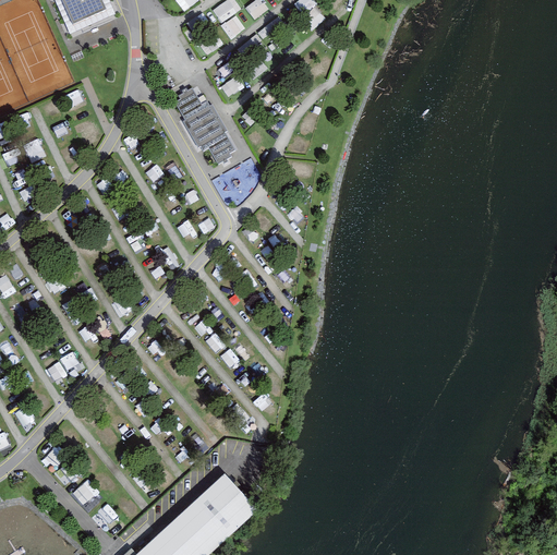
[(114,13),(108,0),(53,0),(69,33),(114,13)]
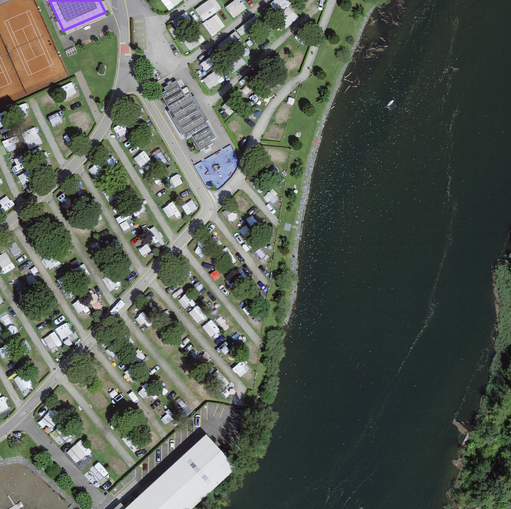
[(204,0),(196,5),(203,18),(223,6),(219,0),(204,0)]
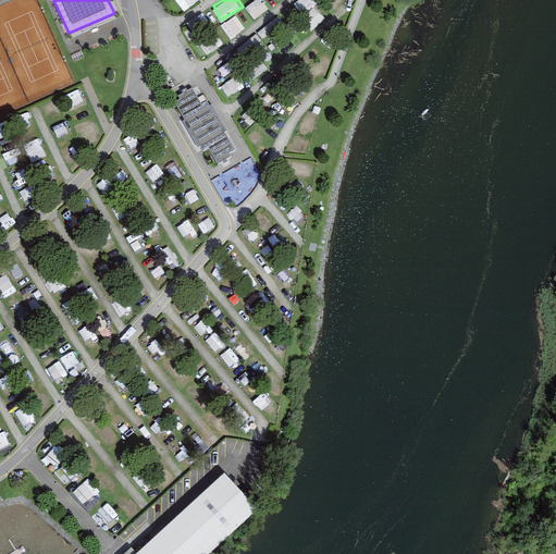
[(252,0),(247,3),(254,16),(269,8),(264,0),(252,0)]
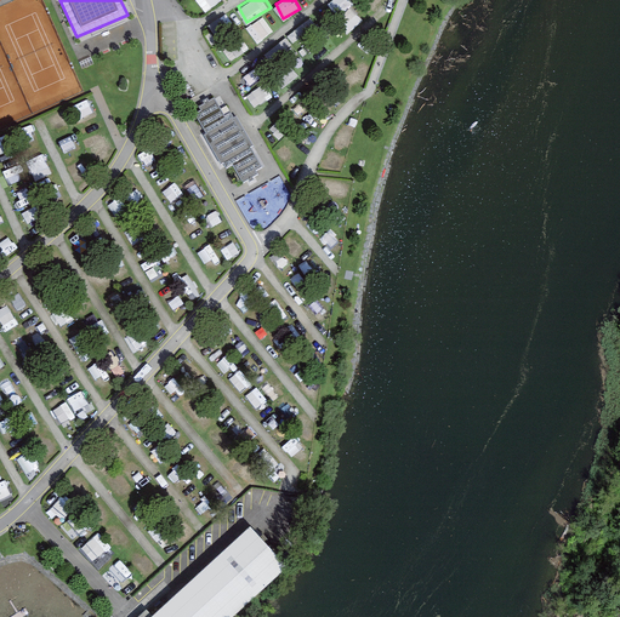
[(362,17),(350,0),(331,0),(348,26),(362,17)]
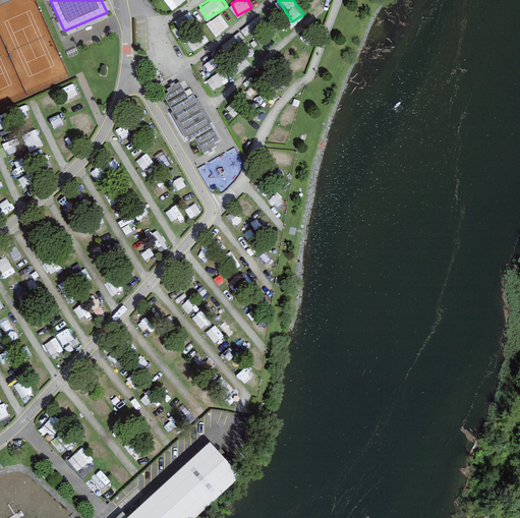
[(232,8),(224,14),(231,23),(239,18),(232,8)]
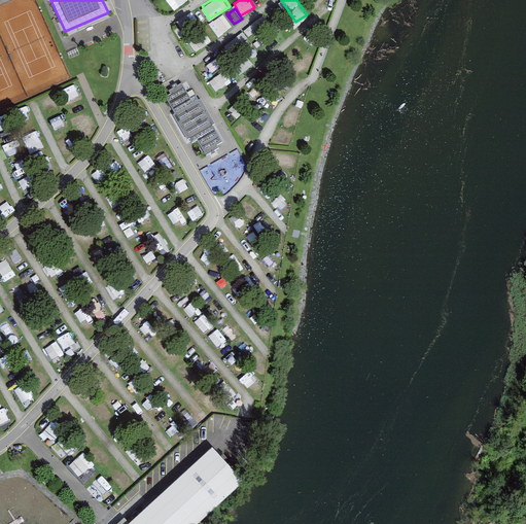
[(195,11),(179,19),(186,33),(189,32),(196,46),(209,39),(195,11)]
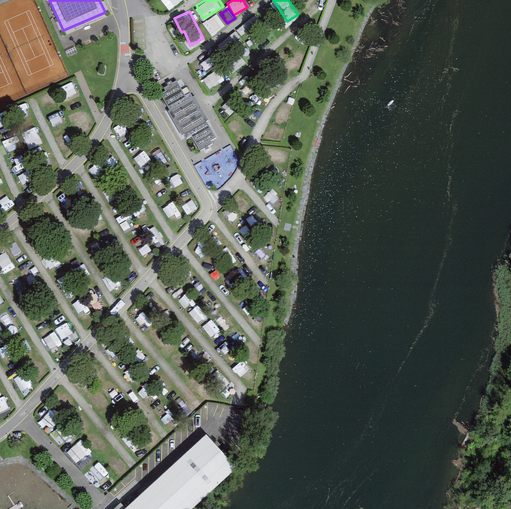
[(213,34),(226,24),(217,11),(204,21),(213,34)]
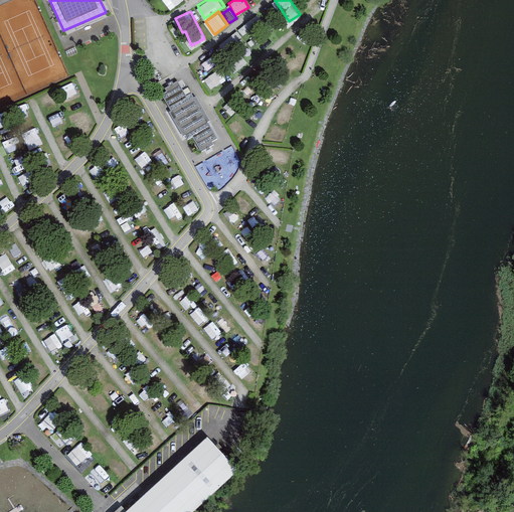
[(216,68),(205,77),(212,87),(223,77),(216,68)]
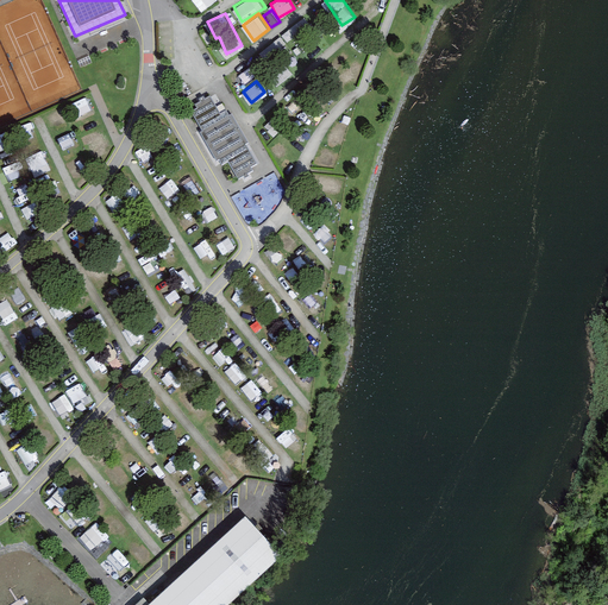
[(227,112),(225,107),(219,111),(208,92),(202,95),(201,93),(196,95),(199,98),(193,101),(195,105),(190,108),(201,127),(198,128),(214,158),(218,157),(220,162),(226,158),(236,176),(243,172),(244,175),(248,172),(246,170),(251,168),(249,163),(254,161),(243,142),(246,140),(230,111),(227,112)]
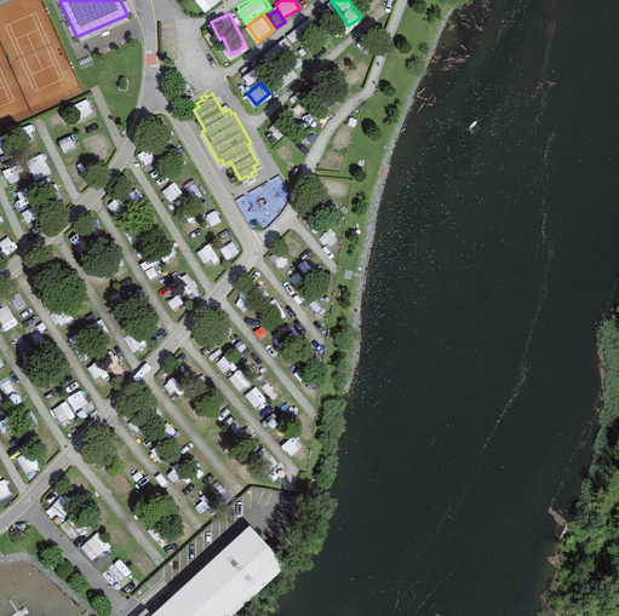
[(9,422),(0,426),(6,438),(15,435),(9,422)]
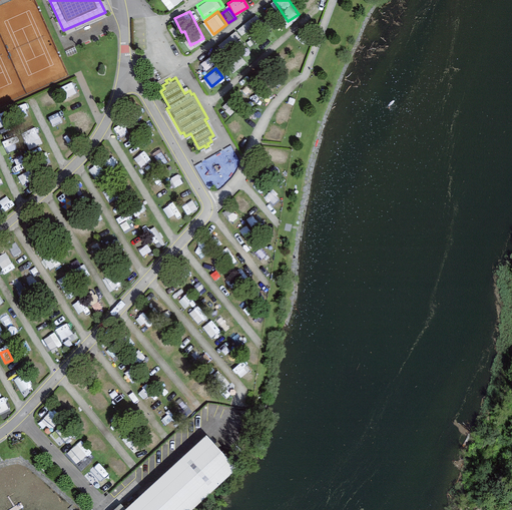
[(192,509),(236,467),(206,435),(125,509),(192,509)]
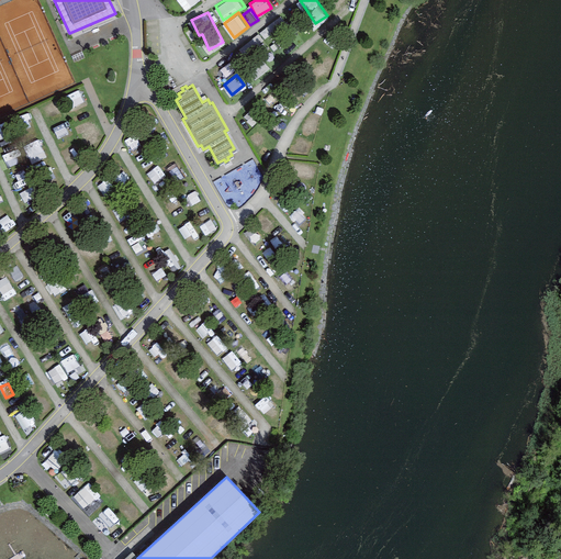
[(93,502),(101,493),(90,484),(82,493),(93,502)]
